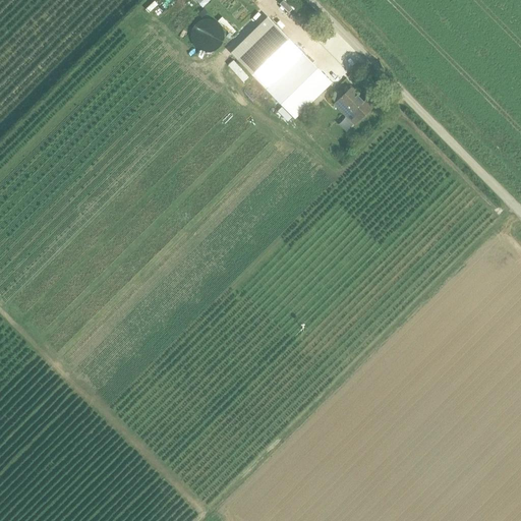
[(196,0),(205,9),(214,0),(196,0)]
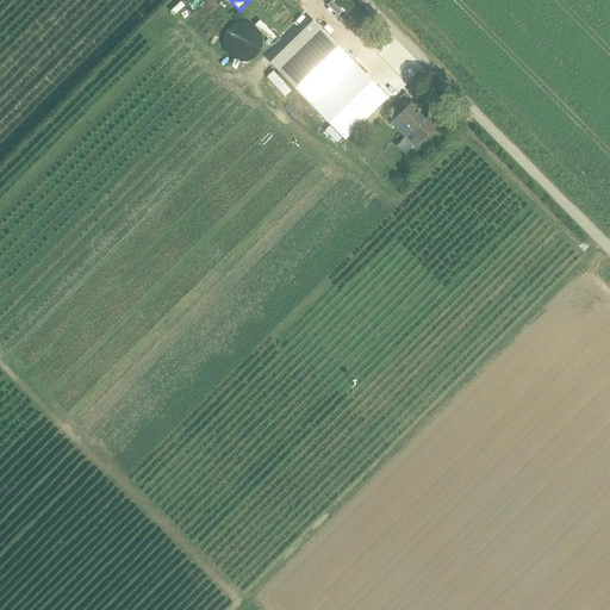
[(341,0),(332,0),(327,6),(337,17),(348,7),(341,0)]
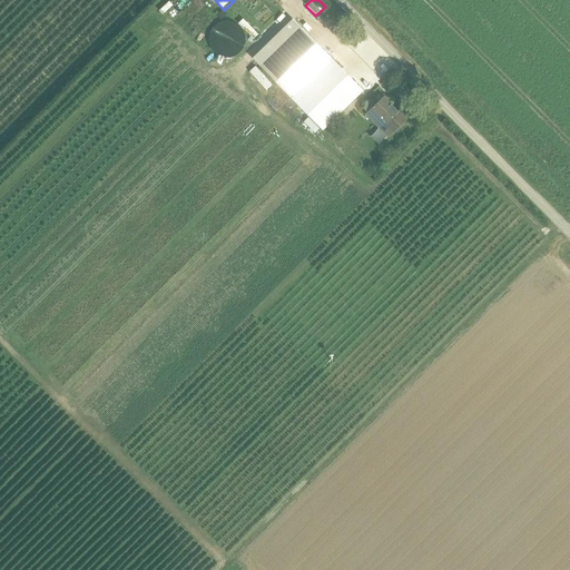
[(169,1),(159,10),(163,15),(173,6),(169,1)]
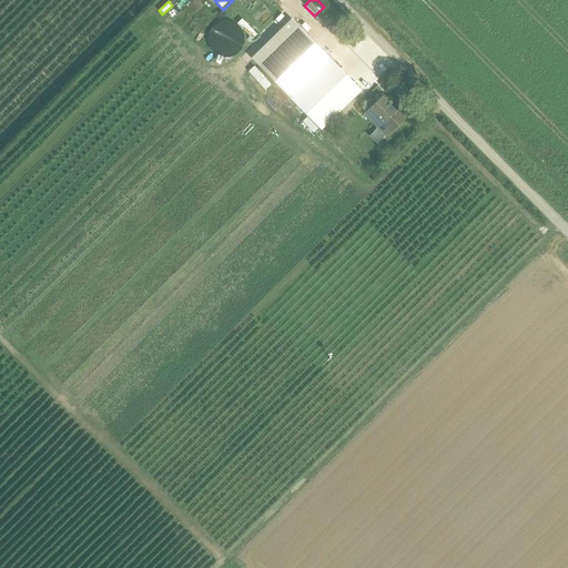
[(242,19),(237,23),(253,39),(257,34),(242,19)]
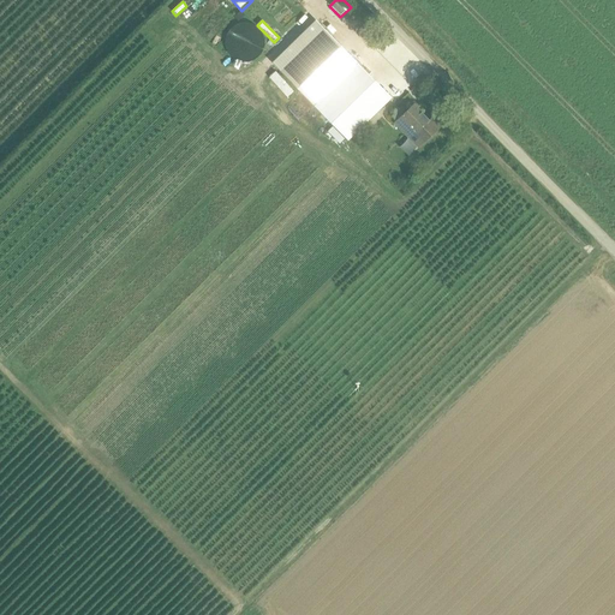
[(324,31),(282,73),(350,142),(357,135),(360,132),(393,100),(324,31)]
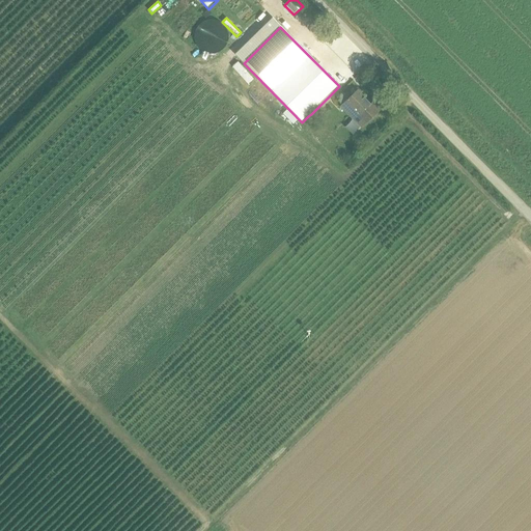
[(171,37),(165,43),(182,59),(187,53),(171,37)]
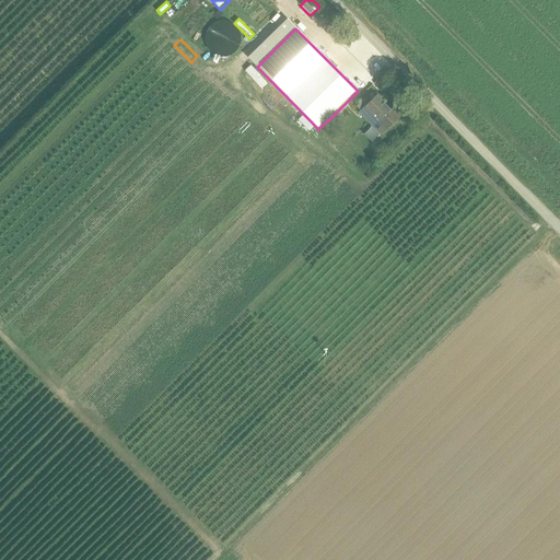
[(364,98),(358,106),(362,111),(365,107),(378,121),(374,126),(382,133),(403,114),(395,105),(391,111),(383,103),(382,104),(378,101),(380,98),(376,95),(369,103),(364,98)]
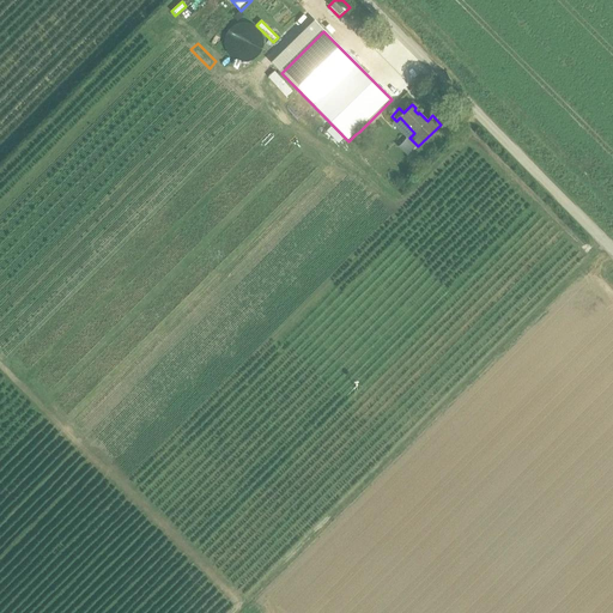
[(344,138),(332,126),(327,131),(339,144),(344,138)]
